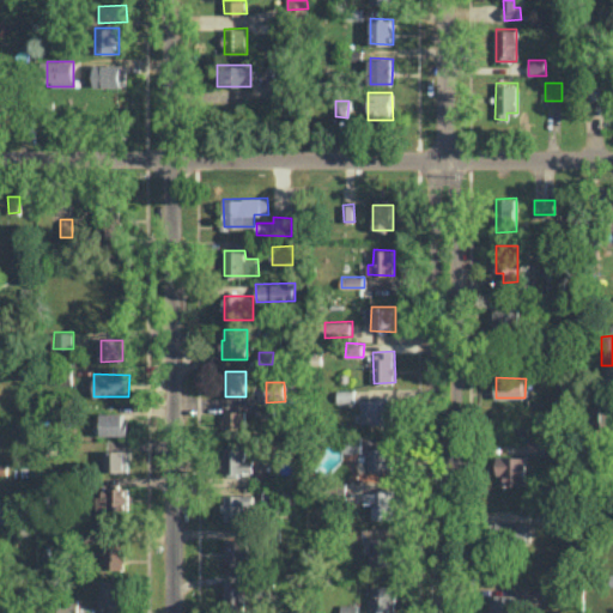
[(339,401),(356,401),(356,389),(339,390),(339,401)]
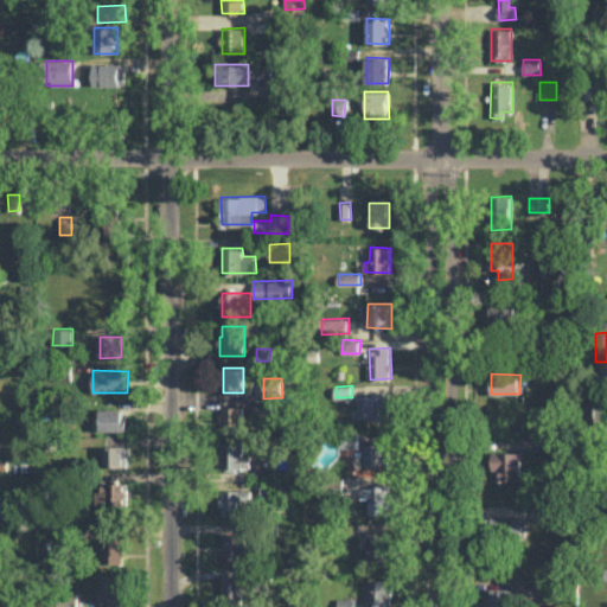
[(360,419),(387,417),(385,394),(359,395),(360,419)]
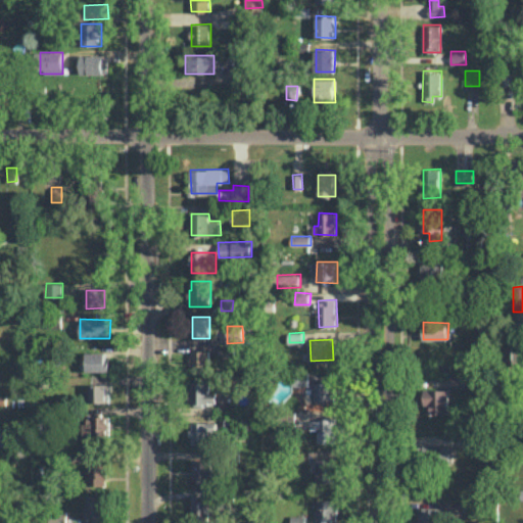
[(209,350),(190,350),(191,372),(210,372),(209,350)]
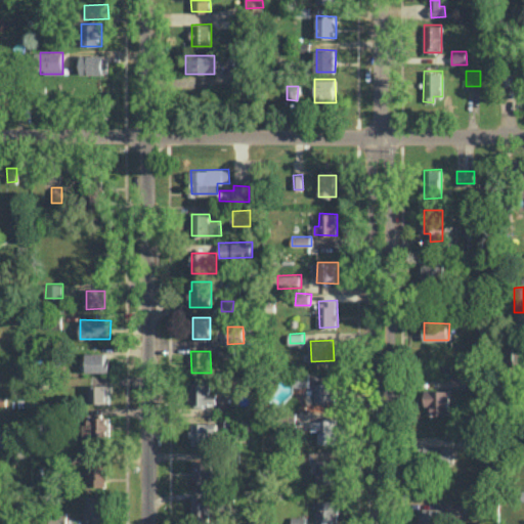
[(87,372),(108,372),(108,352),(87,352),(87,372)]
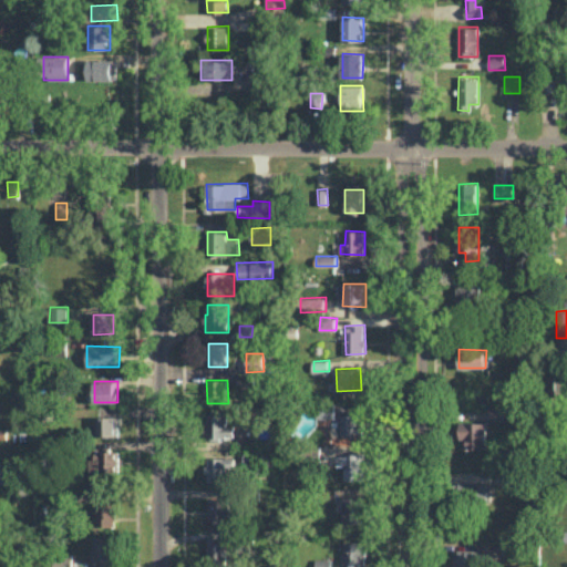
[(336,418),(336,406),(319,405),(319,418),(336,418)]
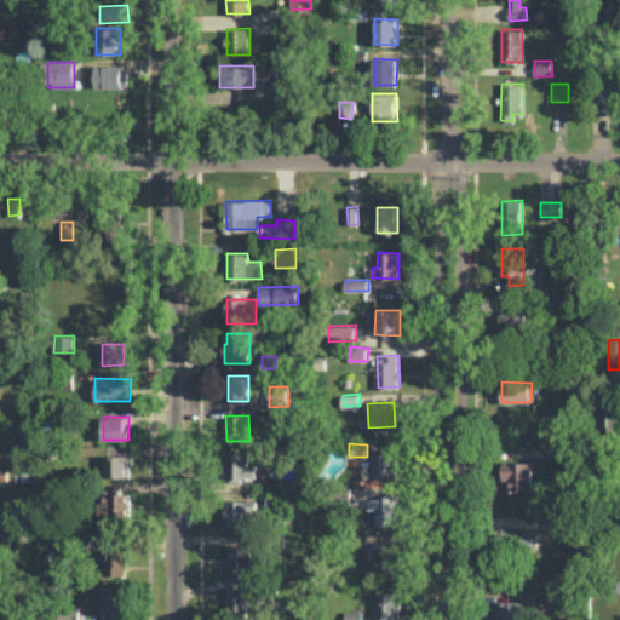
[(248,452),(227,452),(227,480),(257,480),(256,465),(248,465),(248,452)]
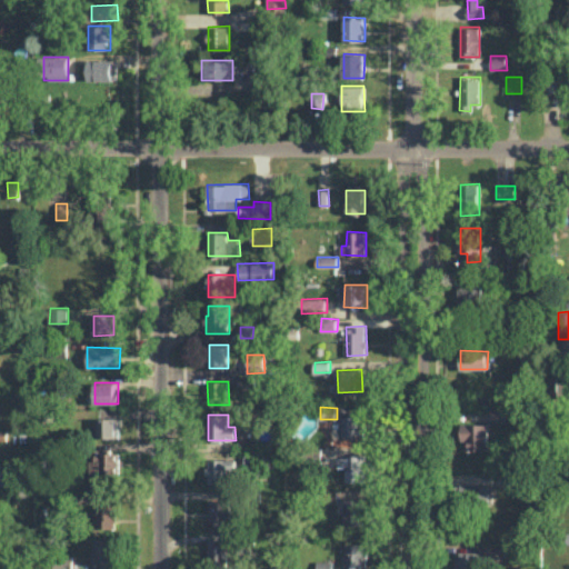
[(340,436),(366,437),(366,415),(341,415),(340,436)]
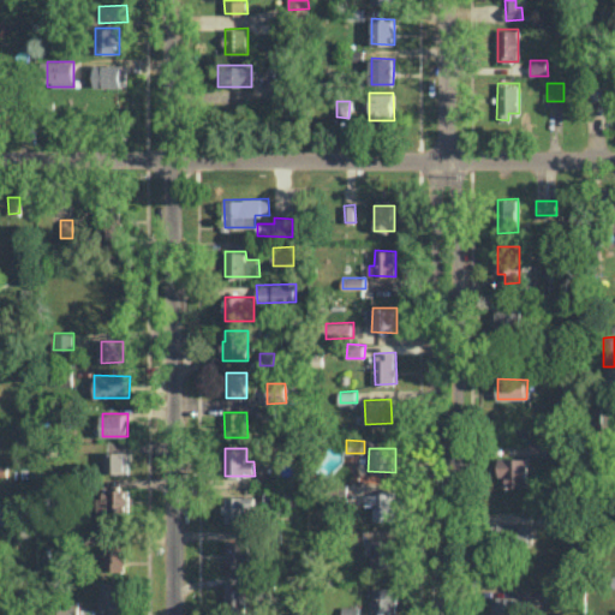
[(107,452),(107,473),(130,472),(129,451),(107,452)]
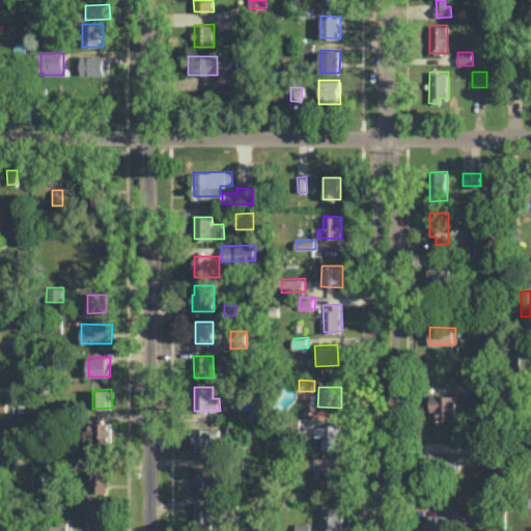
[(456,419),(455,394),(430,395),(431,412),(436,412),(436,420),(456,419)]
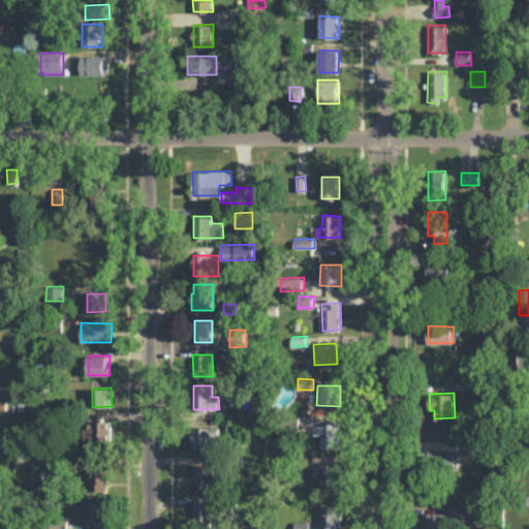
[(227,421),(228,436),(244,435),(243,419),(227,421)]
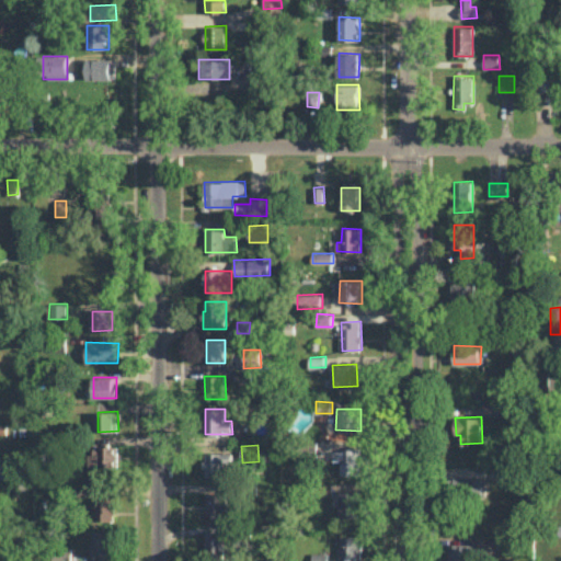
[(117,446),(90,446),(89,466),(117,466),(117,446)]
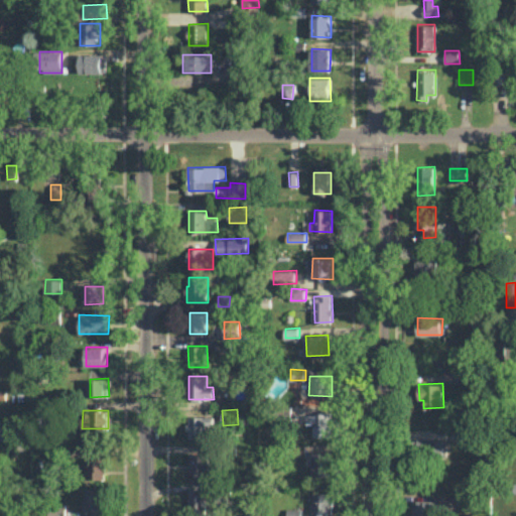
[(332,412),(306,413),(307,423),(313,423),(314,437),(332,436),(332,412)]
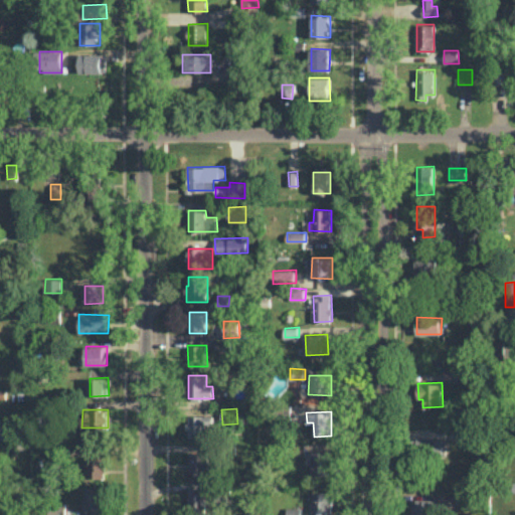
[(213,415),(188,415),(188,437),(206,437),(206,424),(213,424),(213,415)]
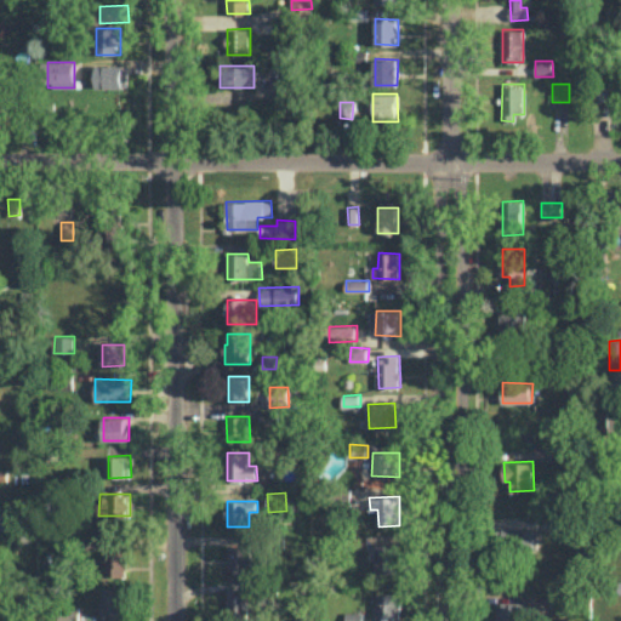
[(0,528),(15,529),(15,511),(0,511),(0,528)]
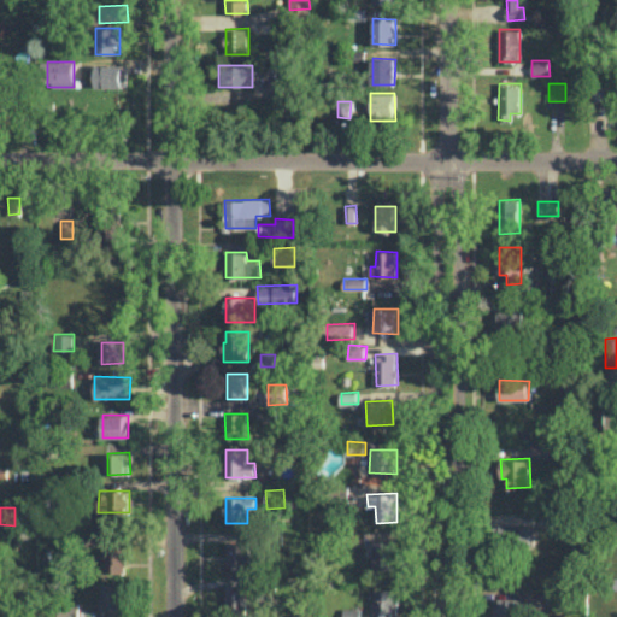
[(533,524),(497,523),(497,541),(533,541),(533,524)]
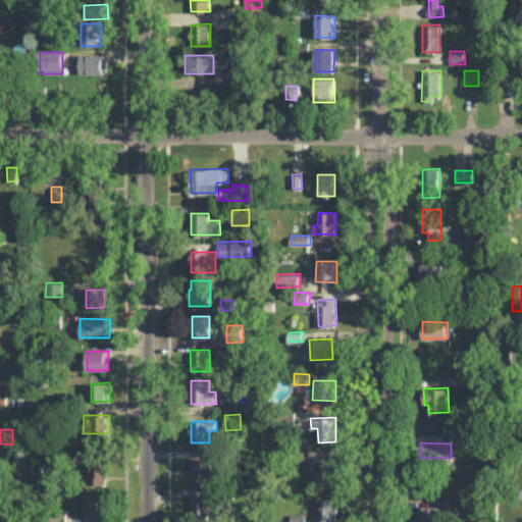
[(317,481),(335,481),(336,456),(318,456),(317,481)]
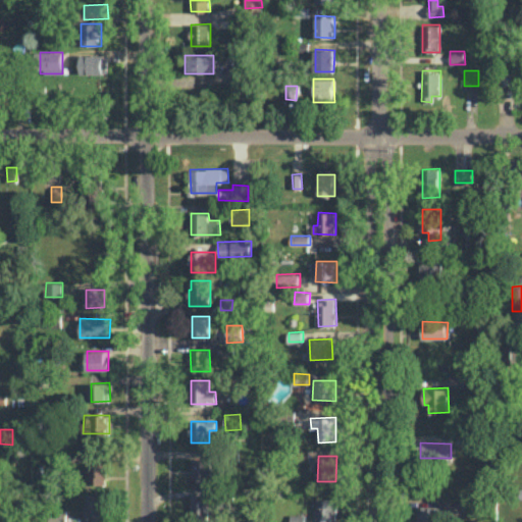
[(211,459),(192,458),(192,478),(219,478),(219,468),(211,468),(211,459)]
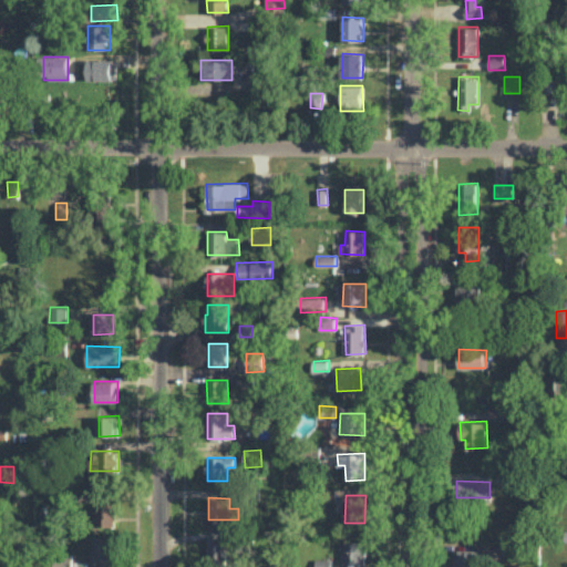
[(115,526),(115,501),(95,501),(95,526),(115,526)]
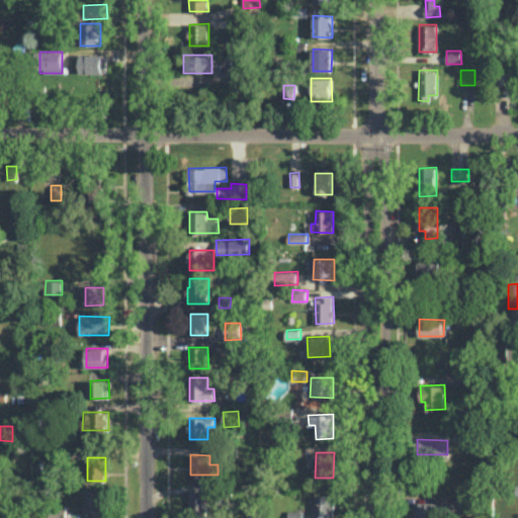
[(104,490),(85,490),(85,511),(104,511),(104,490)]
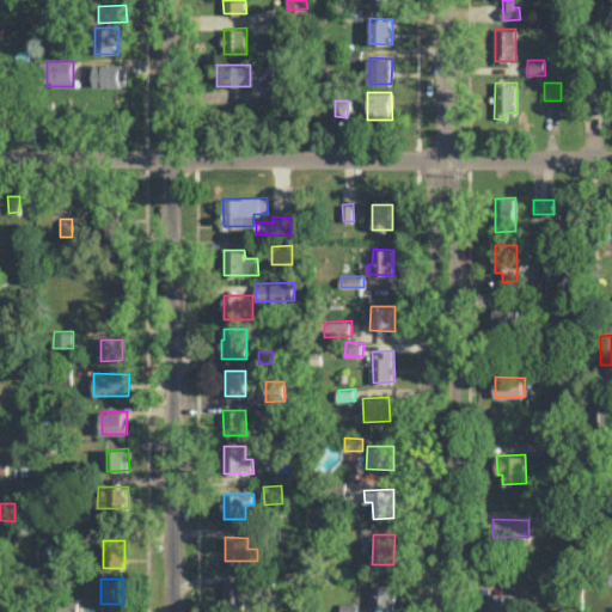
[(225,606),(245,606),(245,580),(226,580),(225,606)]
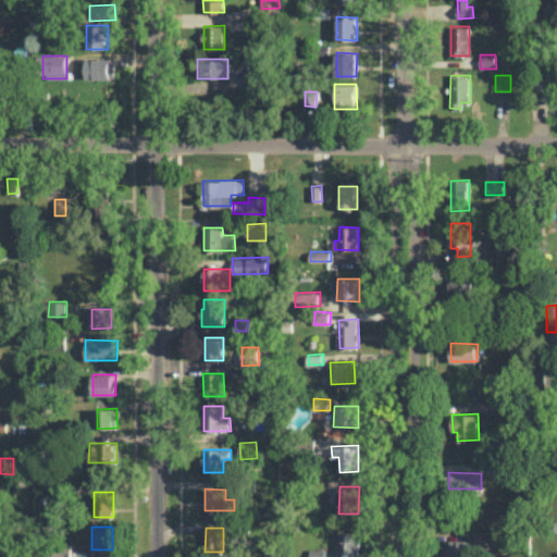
[(359,532),(338,532),(337,554),(359,554),(359,532)]
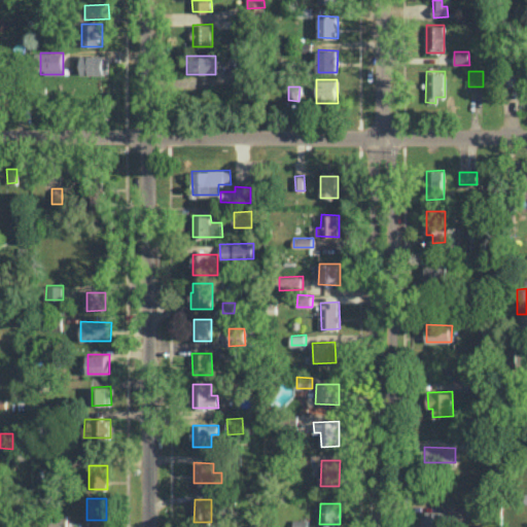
[(441,526),(442,512),(422,512),(421,526),(441,526)]
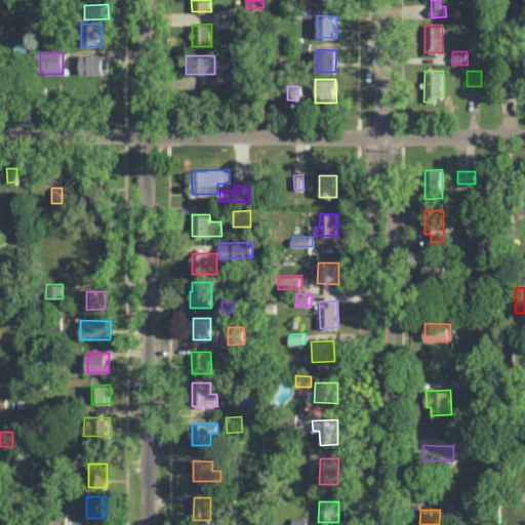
[(470,519),(469,510),(456,510),(456,519),(470,519)]
